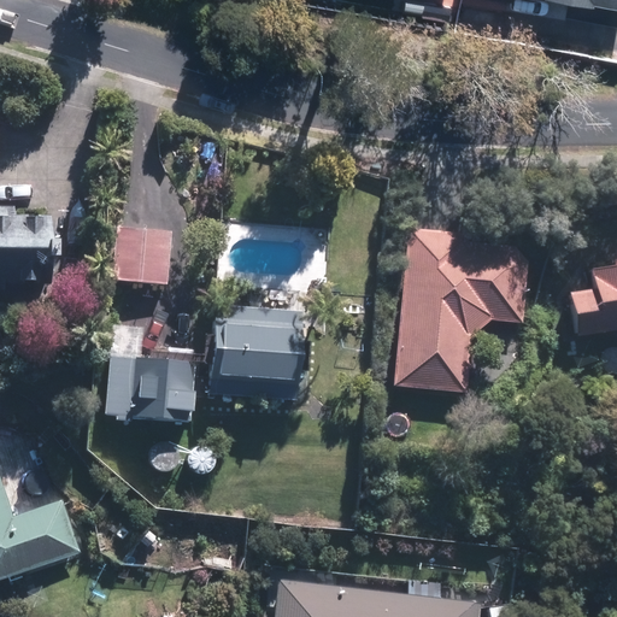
[(0,283),(56,286),(58,215),(0,212),(0,283)]
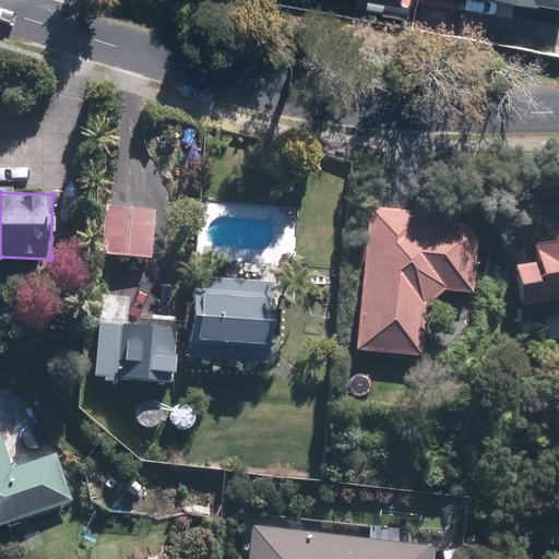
[(470,204),(366,202),(359,351),(421,353),(424,305),(443,289),(471,290),(471,262),(482,262),(482,235),(468,235),(470,204)]
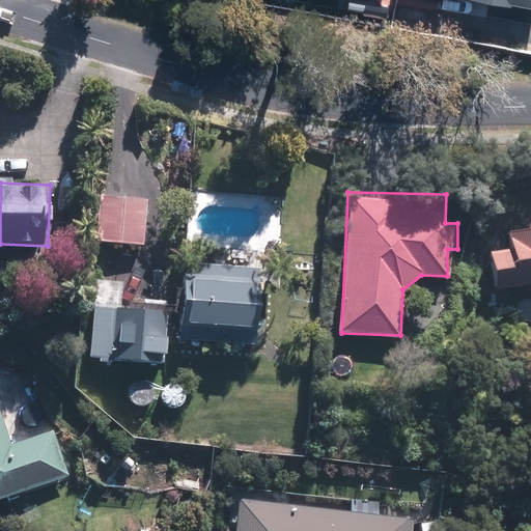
[(149,198),(101,194),(98,242),(145,245),(149,198)]
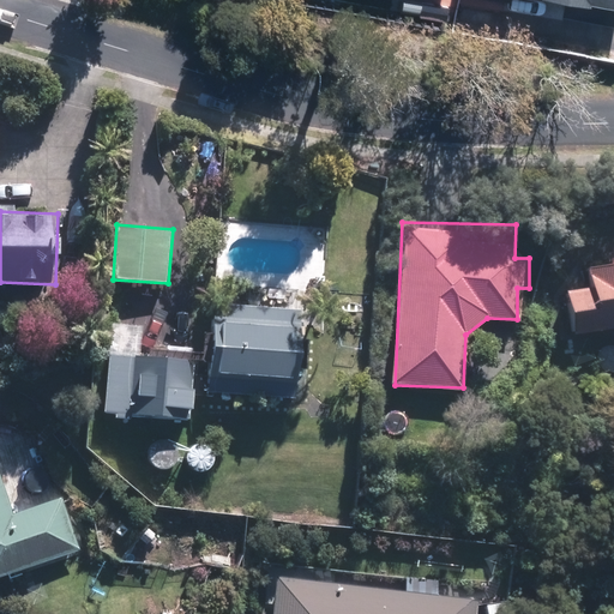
[(613,263),(590,266),(593,287),(567,290),(573,335),(613,329),(613,263)]
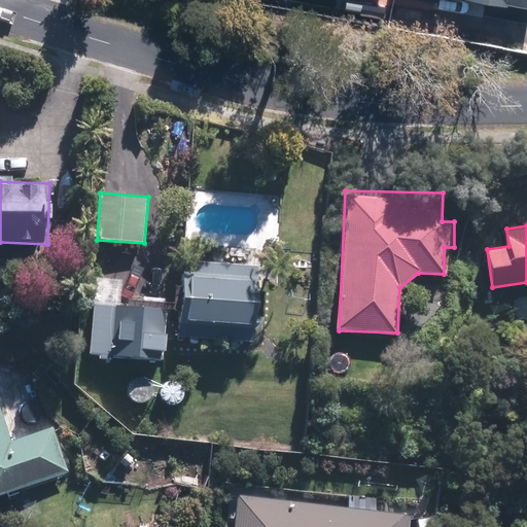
[(260,341),(264,249),(183,245),(180,338),(260,341)]
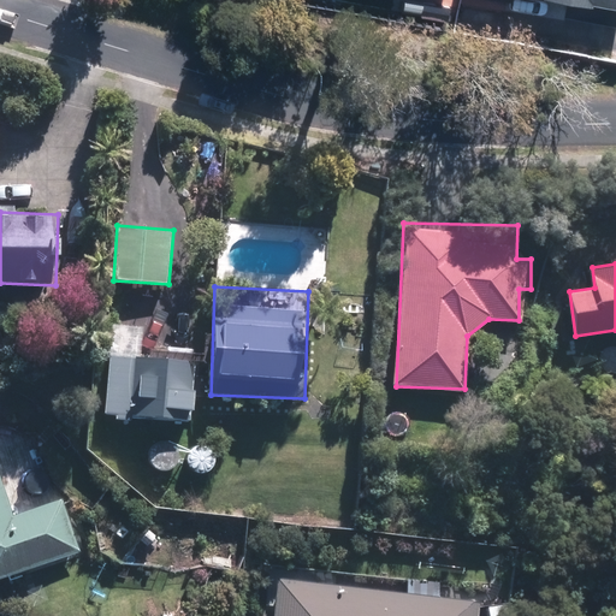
[(181,413),(196,413),(197,348),(106,345),(105,415),(117,416),(117,420),(179,421),(181,413)]
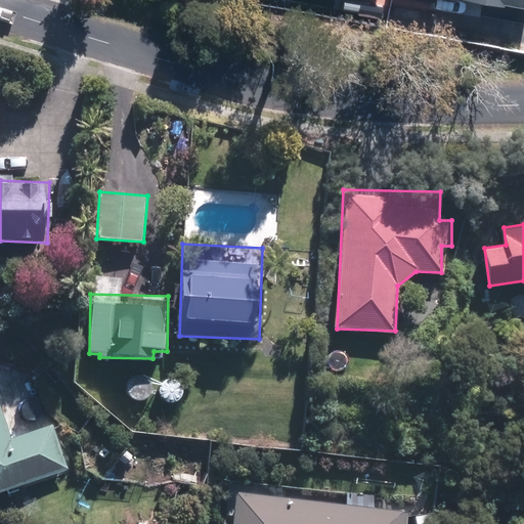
[(512,312),(515,315),(518,316),(521,317),(523,316),(523,296),(522,296),(519,296),(515,297),(513,299),(511,302),(510,306),(511,309),(512,312)]
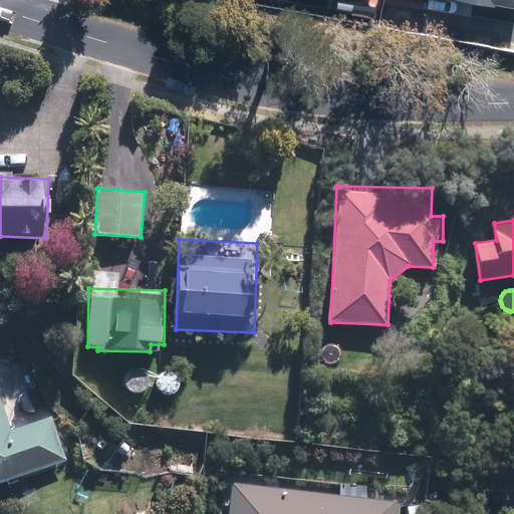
[(0,355),(0,481),(68,459),(53,413),(26,422),(4,355),(0,355)]
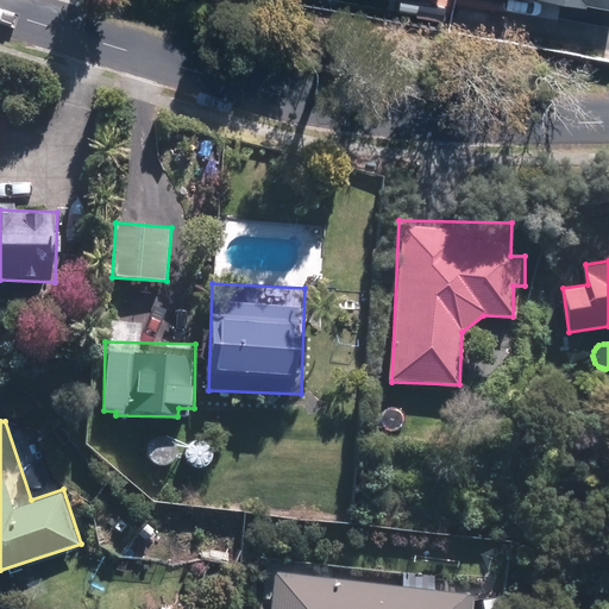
[(152,458),(155,460),(159,463),(163,463),(167,463),(170,460),(174,457),(175,453),(175,450),(174,445),(171,441),(168,439),(164,439),(159,439),(156,440),(154,443),(151,446),(150,450),(151,454),(152,458)]
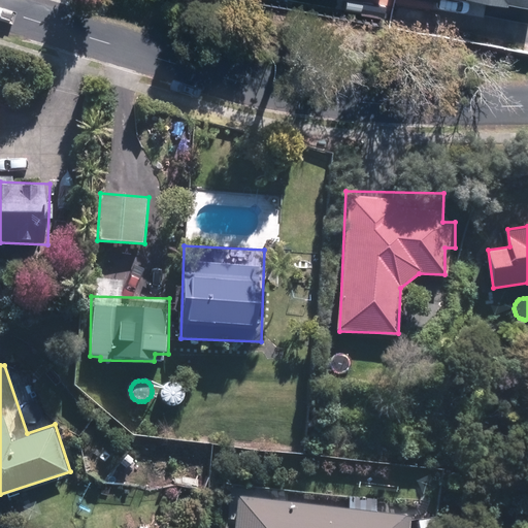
[(163,398),(166,401),(169,402),(172,403),(176,402),(179,400),(182,398),(183,395),(183,391),(182,388),(179,385),(176,383),(173,382),(170,382),(166,384),(164,386),(162,389),(161,392),(162,395),(163,398)]
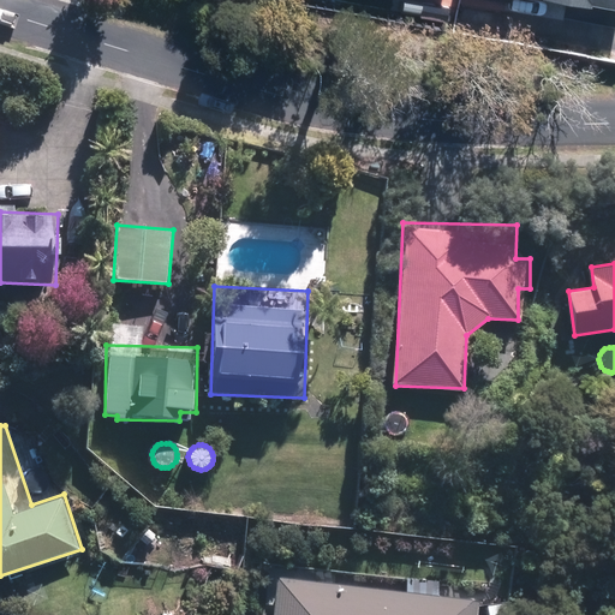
[(405,589),(276,578),(273,614),(477,614),(479,602),(461,601),(461,596),(439,593),(440,579),(405,577),(405,589)]
